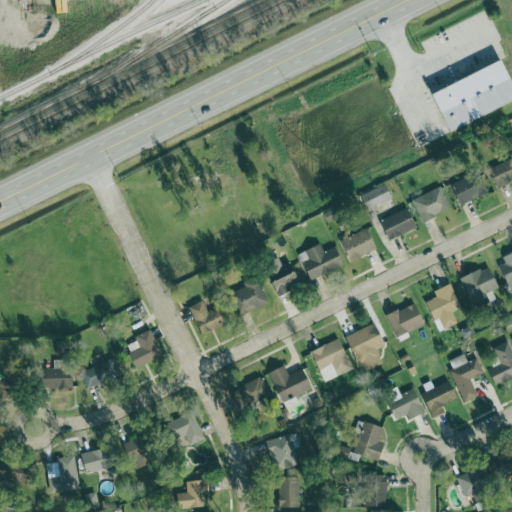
[(511,103),(511,75),(506,60),(434,91),(451,130),(511,103)]
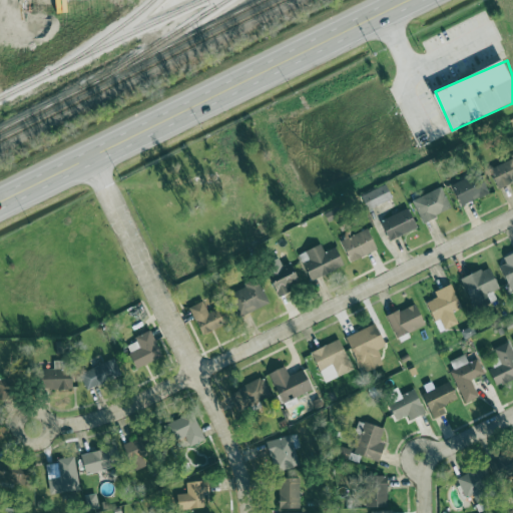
[(500,188),(512,182),(512,159),(492,167),(500,188)]
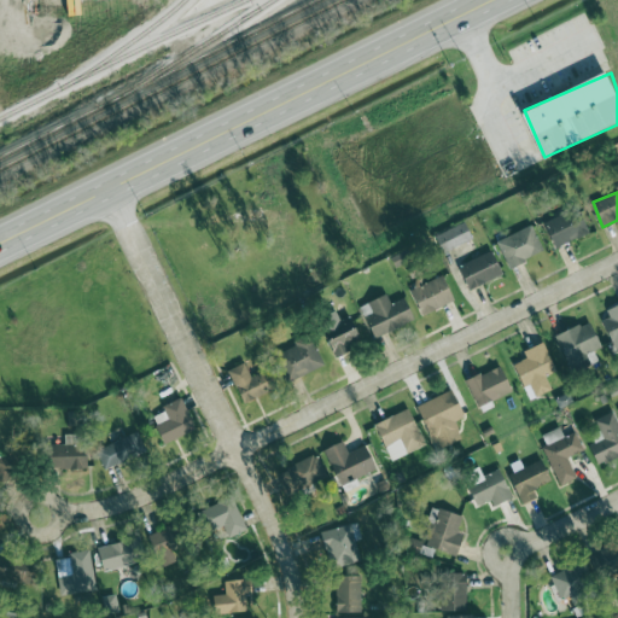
[(590,233),(579,208),(546,222),(557,248),(590,233)]
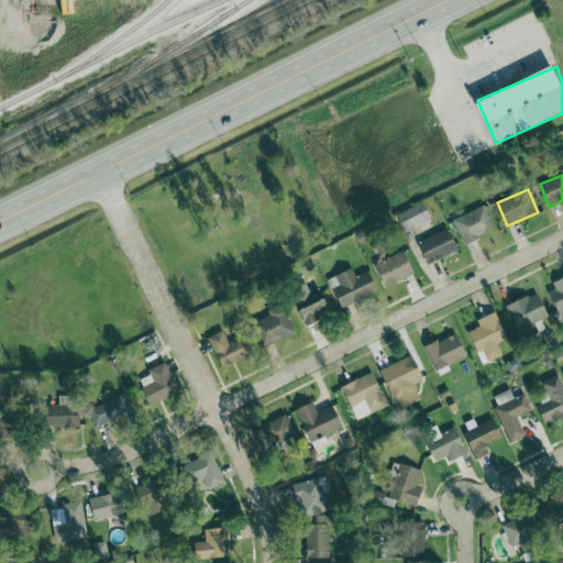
[(432,218),(424,201),(397,216),(405,231),(432,218)]
